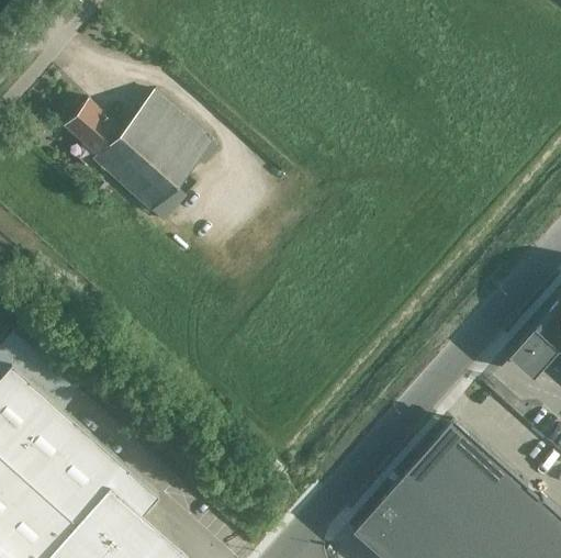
[(150,211),(211,143),(154,92),(121,129),(89,100),(65,126),(97,155),(93,159),(150,211)]
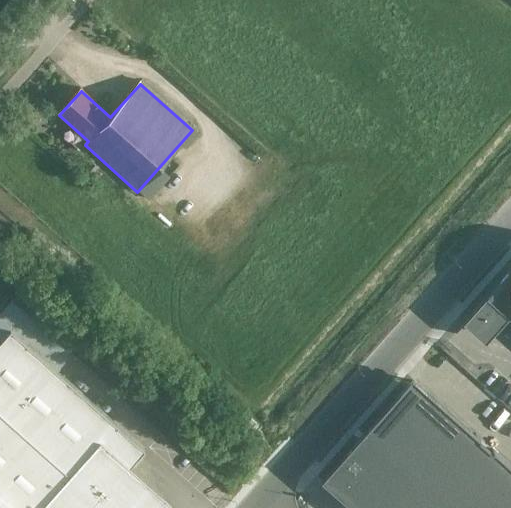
[(510,273),(466,323),(483,338),(503,315),(510,321),(510,273)]
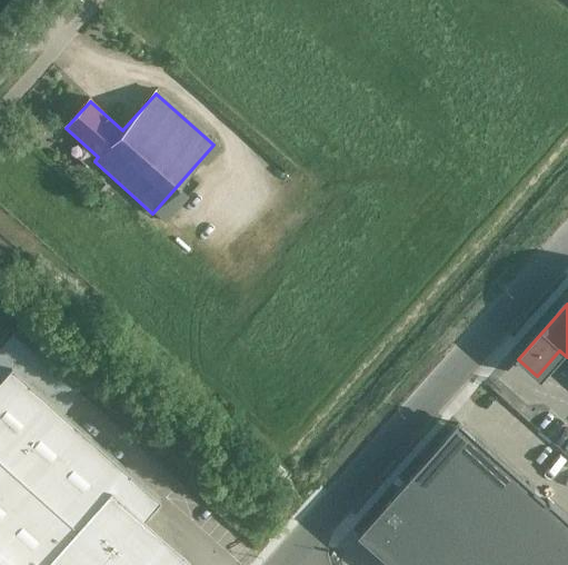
[(0,344),(9,335),(0,327),(0,344)]
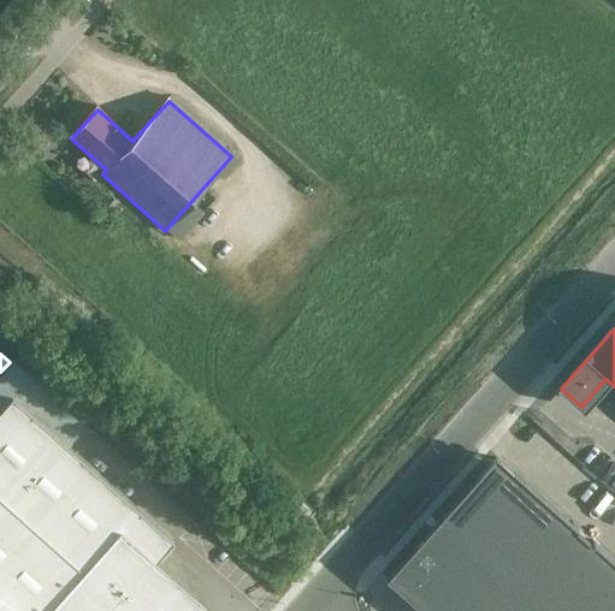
[(187,610),(191,605),(163,577),(151,568),(172,544),(11,399),(0,410),(0,610),(187,610)]
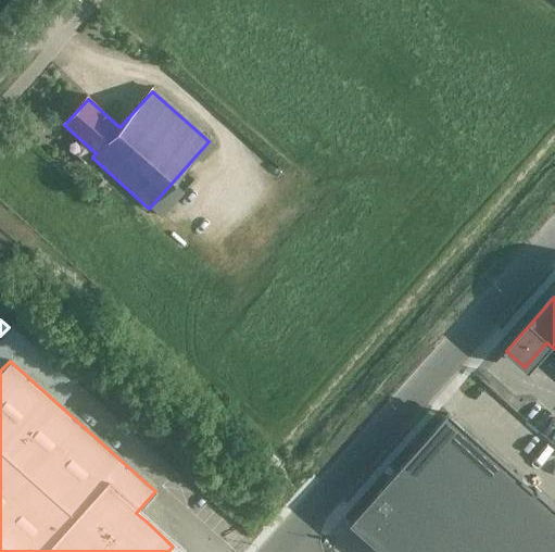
[(554,551),(554,513),(449,417),(448,417),(395,476),(392,479),(351,526),(380,551),(554,551)]
